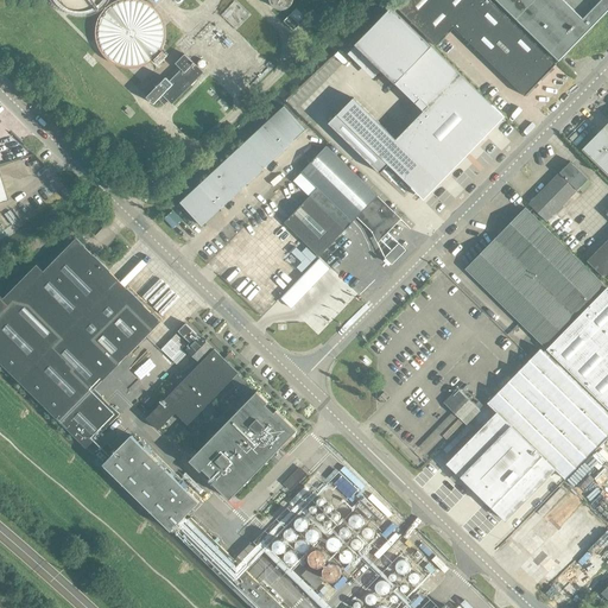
[(292,0),(270,0),(271,1),(272,4),(273,6),(277,8),(280,10),(283,10),(285,10),(289,7),(292,4),(293,1),(292,0)]
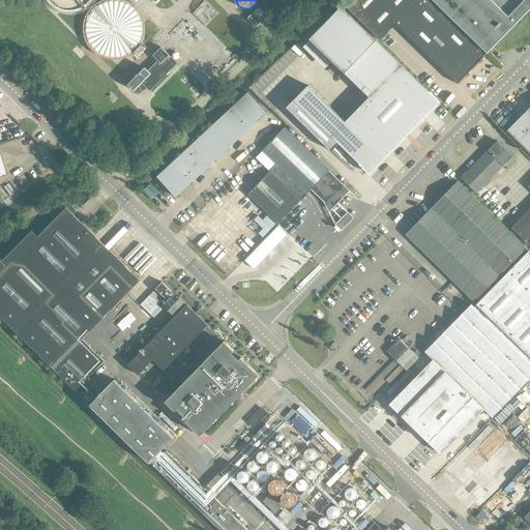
[(350,0),(345,5),(381,40),(396,24),(422,50),(450,21),(429,0),(350,0)]
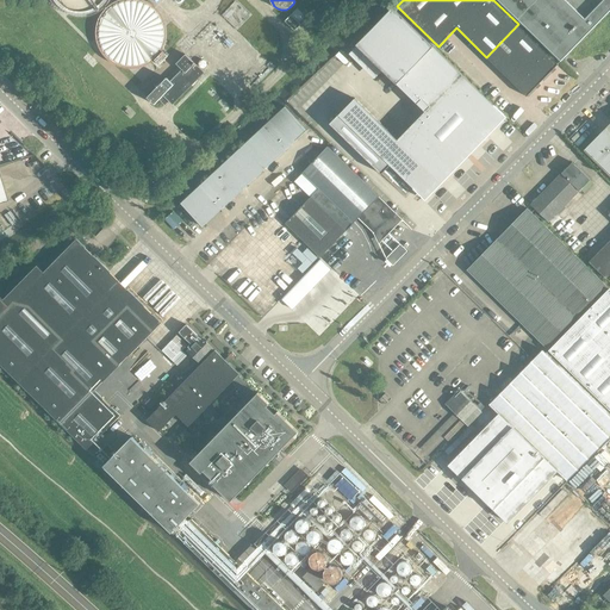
[(609,0),(498,0),(561,61),(609,11),(609,0)]
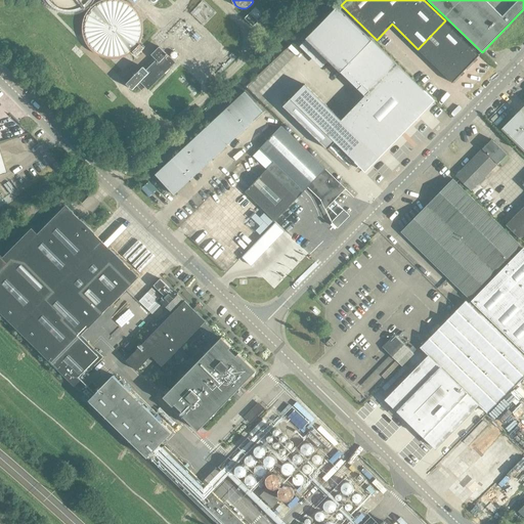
[(305,85),(284,106),(328,150),(335,142),(362,169),(391,139),(389,136),(410,114),(412,117),(432,97),(338,6),(306,39),(364,96),(342,121),(305,85)]
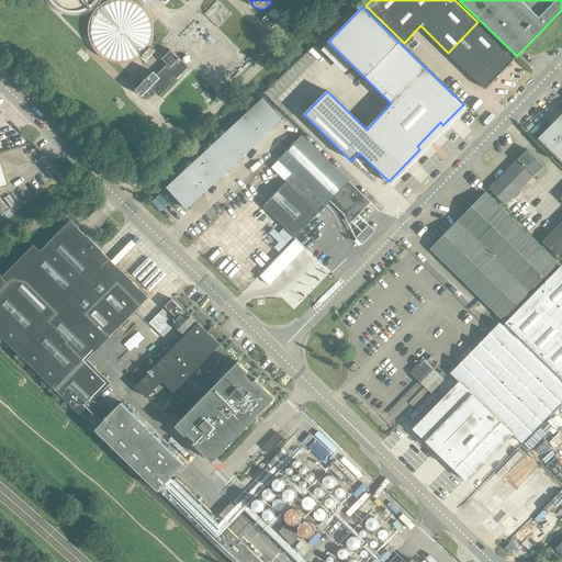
[(268,14),(262,20),(272,30),(278,23),(268,14)]
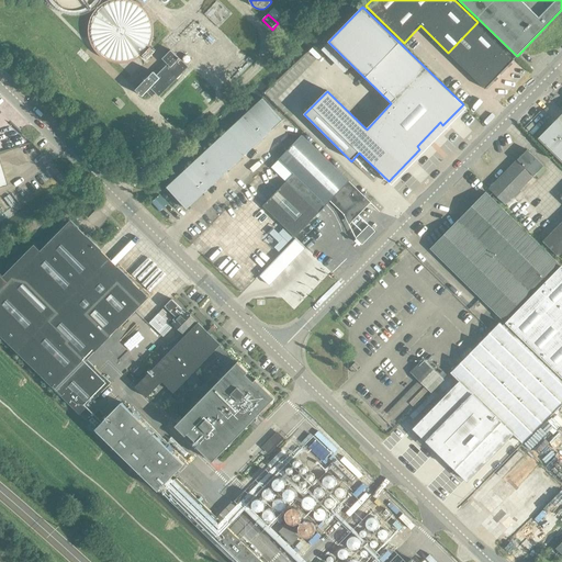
[(486,89),(501,74),(472,46),(486,32),(478,22),(448,53),(486,89)]
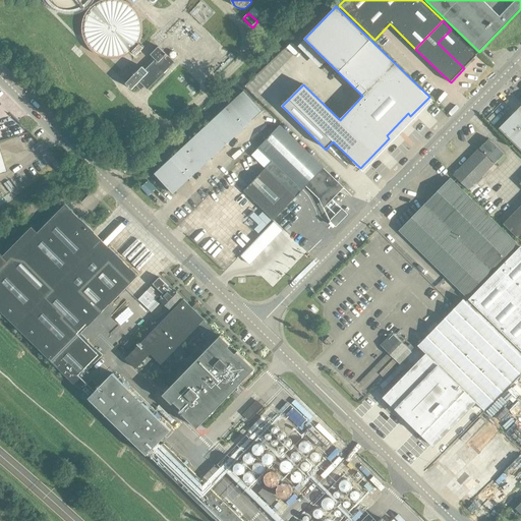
[(464,68),(477,55),(451,30),(438,43),(464,68)]
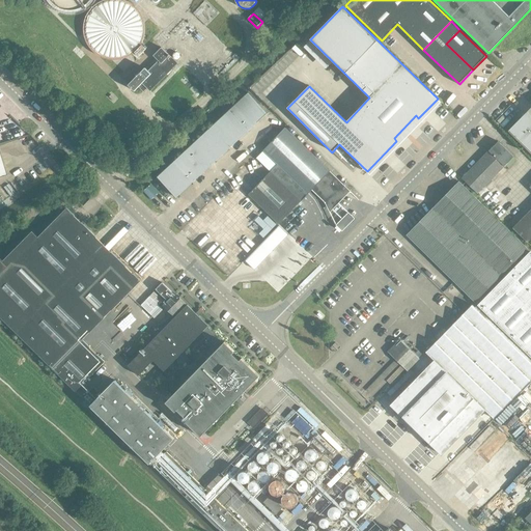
[(139,57),(146,50),(142,46),(135,53),(139,57)]
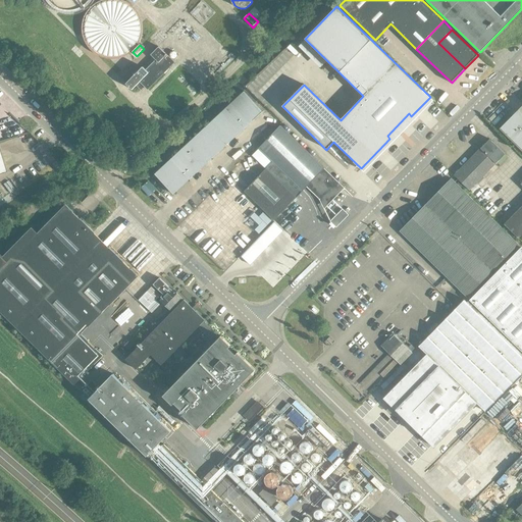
[(168,56),(166,54),(159,47),(151,55),(156,60),(146,70),(143,67),(126,84),(133,90),(137,86),(142,90),(145,86),(148,89),(160,76),(174,62),(168,56)]
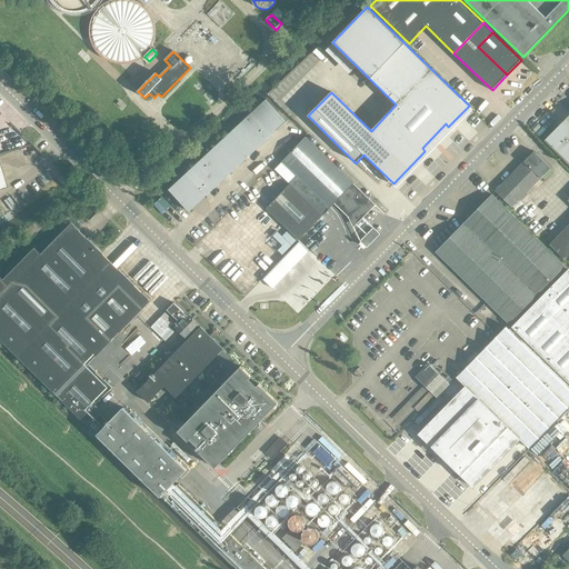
[(257,62),(252,58),(242,68),(245,70),(235,80),(237,82),(257,62)]
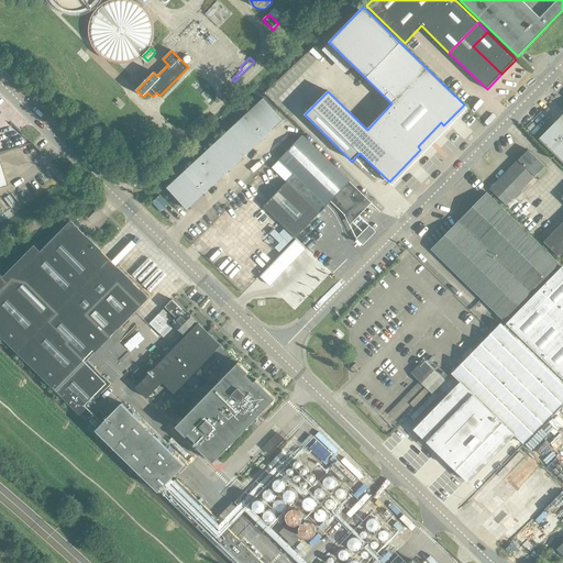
[(167,188),(187,210),(284,121),(264,99),(167,188)]
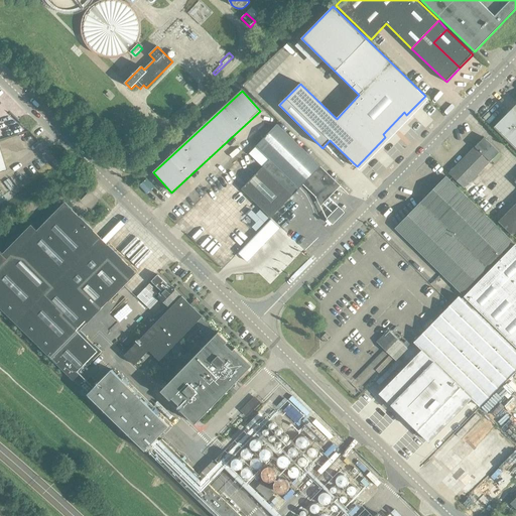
[(515,105),(494,128),(515,149),(515,105)]
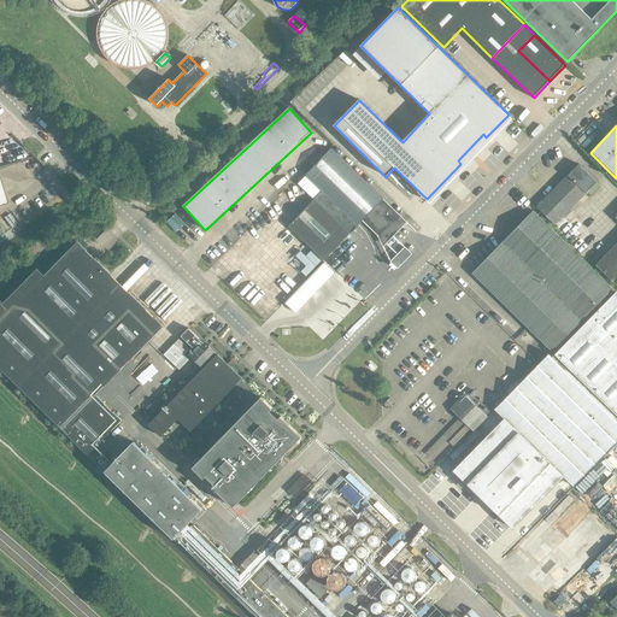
[(306,176),(299,184),(315,200),(350,234),(363,221),(368,215),(383,229),(380,234),(385,239),(387,240),(399,227),(405,222),(405,221),(348,166),(331,150),(306,175),(306,176)]
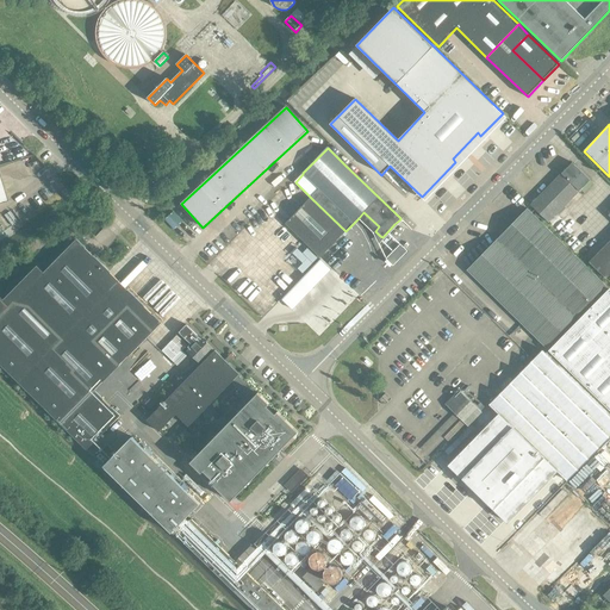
[(572,163),(530,205),(548,223),(556,215),(566,205),(572,198),(579,192),(590,180),(572,163)]
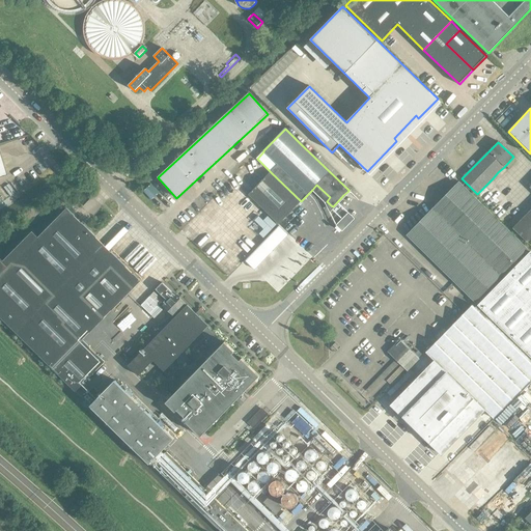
[(271,172),(249,195),(279,224),(287,216),(294,210),(292,210),(301,201),(271,172)]
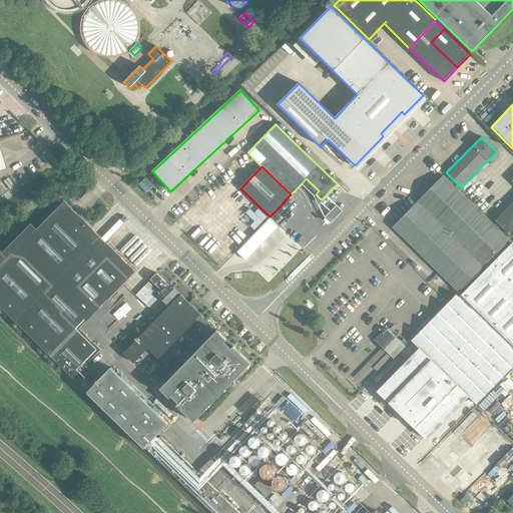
[(509,240),(443,175),(393,227),(459,292),(509,240)]
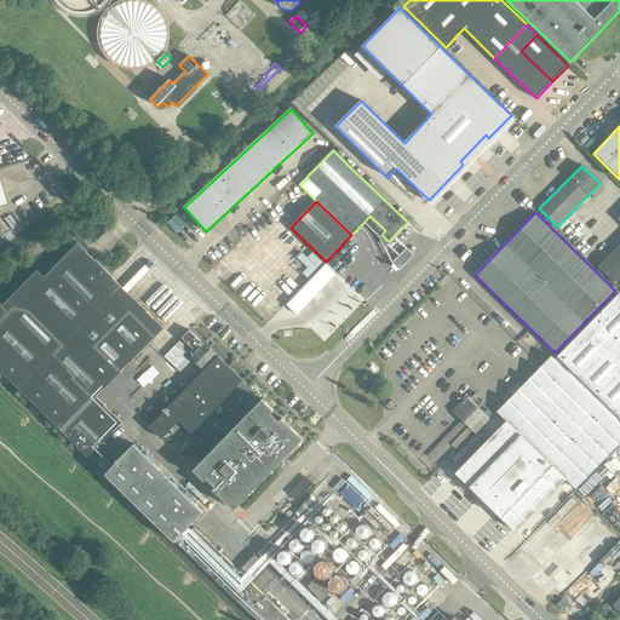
[(619,216),(618,218),(619,219),(619,244),(598,267),(615,283),(619,279),(619,216)]
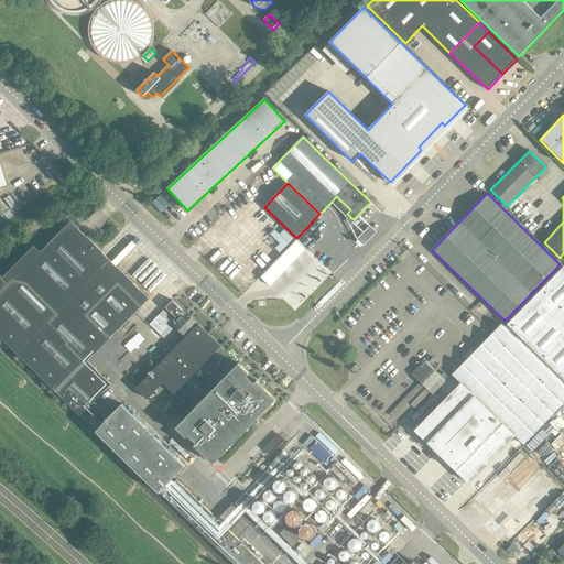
[(353,224),(365,234),(377,220),(366,209),(353,224)]
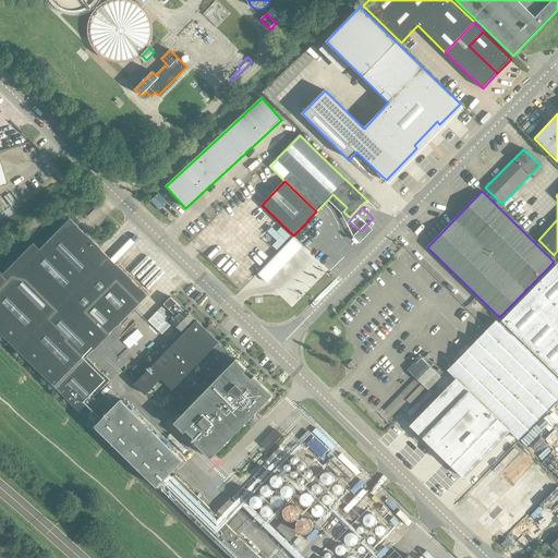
[(148,295),(76,225),(71,219),(39,250),(34,244),(3,275),(0,270),(0,332),(80,412),(110,380),(102,373),(95,365),(87,358),(148,295)]
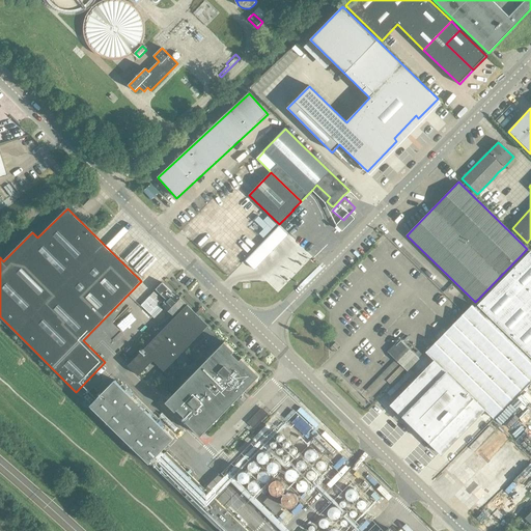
[(259,216),(254,221),(263,229),(259,233),(263,239),(277,225),(268,216),(263,221),(259,216)]
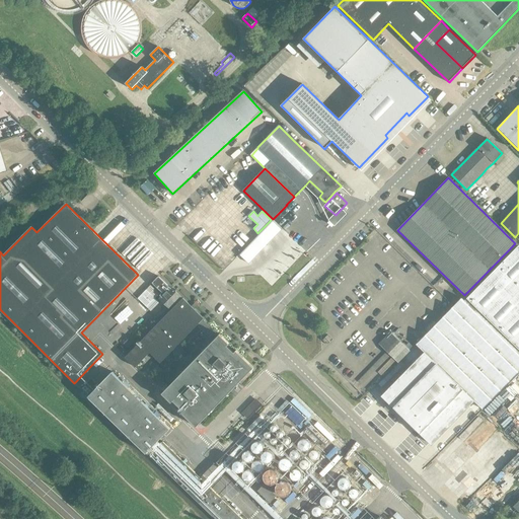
[(258,236),(254,239),(264,248),(267,244),(258,236)]
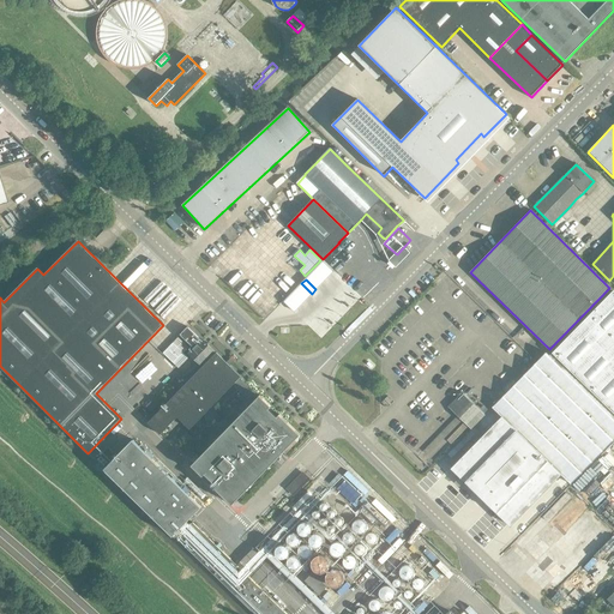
[(613,292),(549,356),(546,354),(493,408),(503,416),(452,469),(511,525),(560,474),(571,483),(613,438),(613,292)]
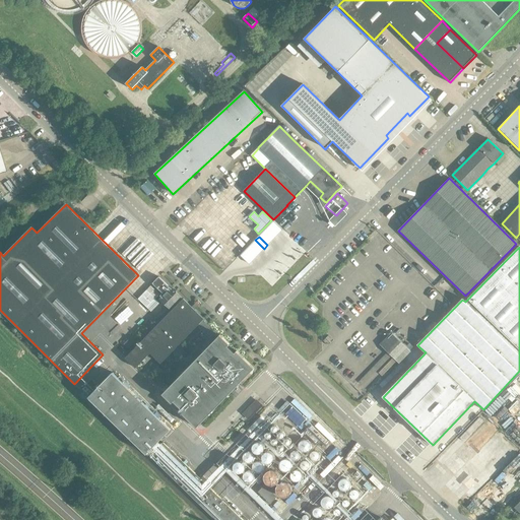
[(171,288),(159,277),(152,283),(165,296),(160,300),(170,309),(182,298),(172,287),(171,288)]
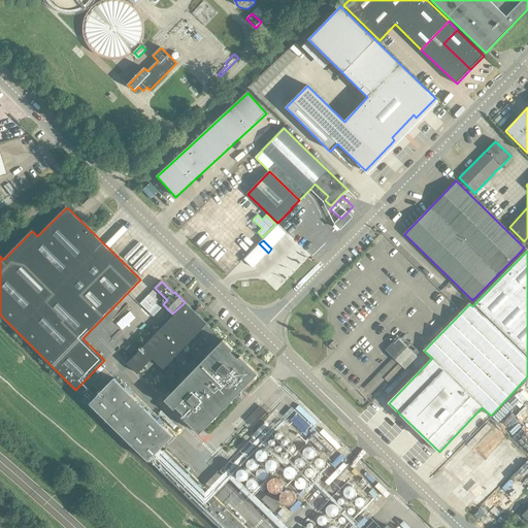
[(162,299),(154,291),(140,304),(158,321),(167,312),(158,303),(162,299)]
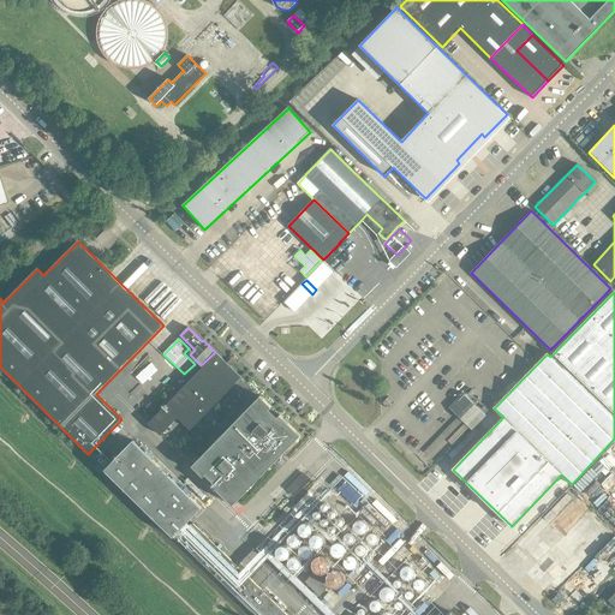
[(258,398),(246,386),(240,378),(242,377),(231,366),(233,364),(230,360),(227,364),(216,353),(149,424),(161,435),(178,418),(191,430),(233,386),(252,404),(192,466),(233,506),(302,435),(280,415),(278,417),(269,408),(272,406),(261,395),(258,398)]
